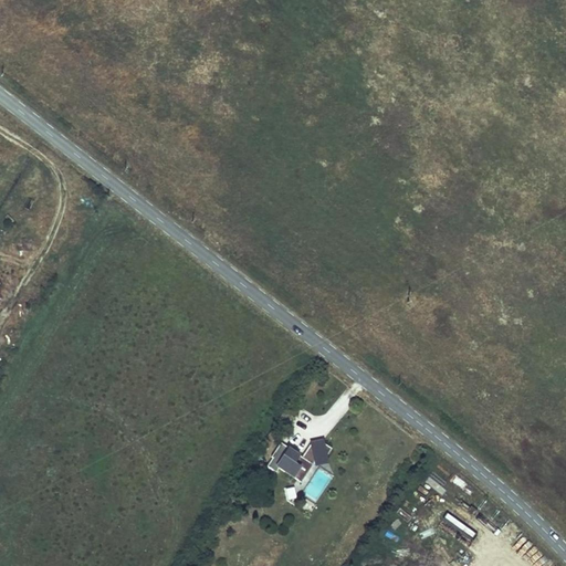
[(278,421),(287,428),(294,418),(284,411),(278,421)]
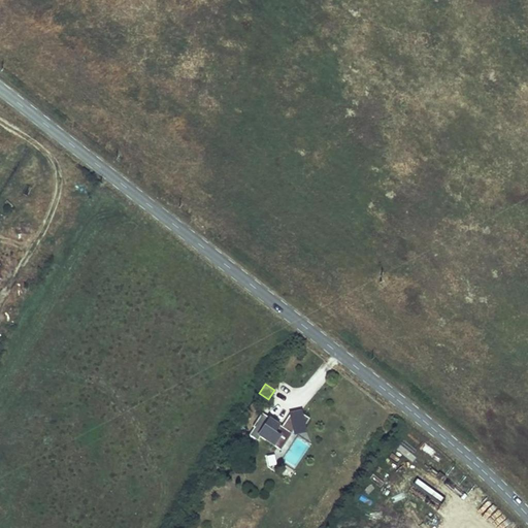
[(260,436),(277,449),(288,431),(293,430),(293,431),(305,429),(304,426),(309,419),(301,414),(301,410),(290,413),(290,415),(282,427),(278,425),(277,426),(273,424),(275,422),(262,414),(253,426),(254,427),(249,435),(257,441),(260,436)]
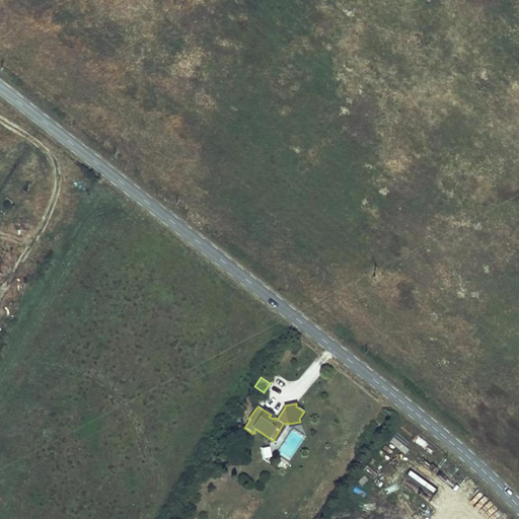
[(288,424),(288,423),(283,424),(273,441),(276,443),(288,424)]
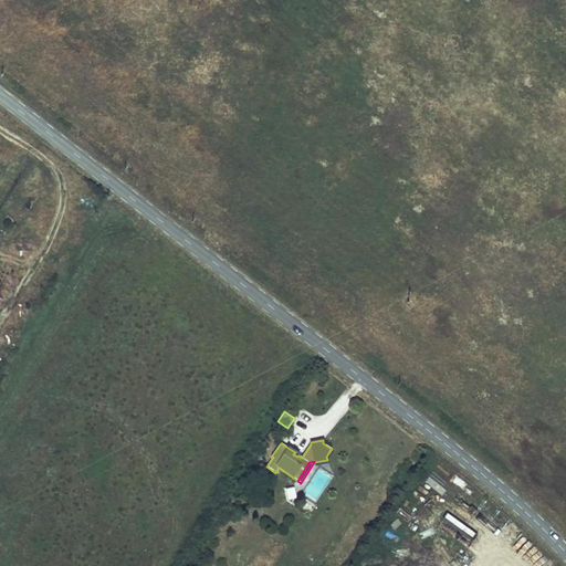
[(295,486),(286,489),(290,500),(297,498),(295,486)]
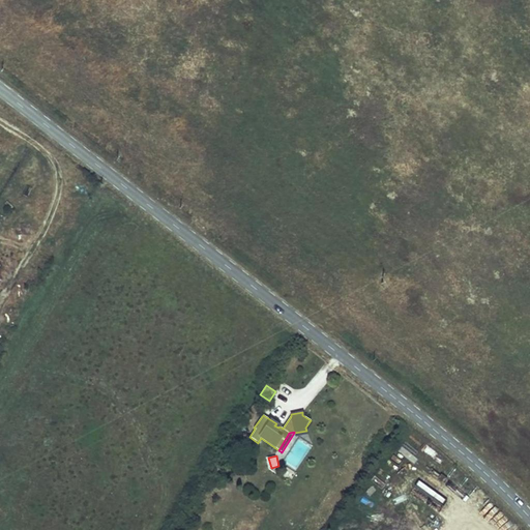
[(413,500),(425,505),(429,499),(416,493),(413,500)]
